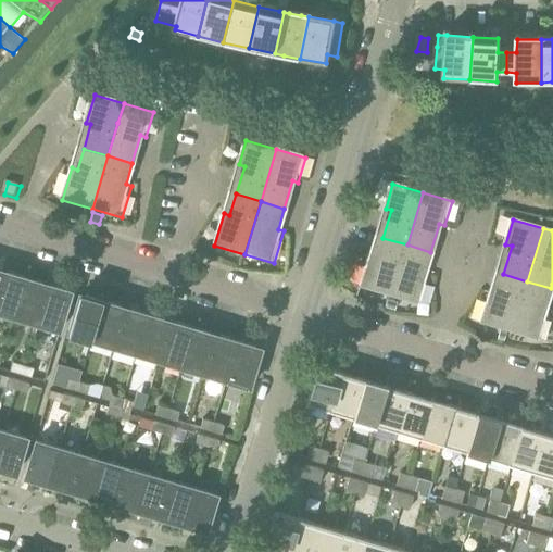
[(376,259),(371,256),(361,289),(391,298),(407,245),(382,238),(376,259)]
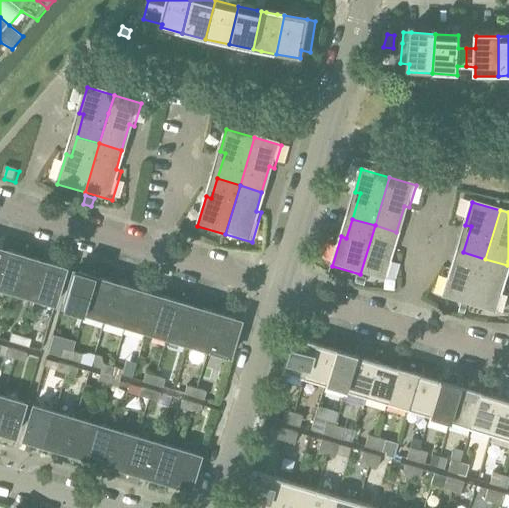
[(391,251),(396,232),(375,225),(360,274),(387,282),(396,253),(391,251)]
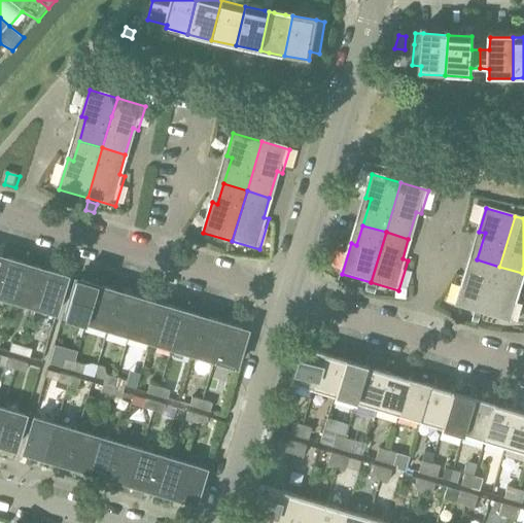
[(0,276),(0,299),(15,304),(26,269),(21,268),(22,265),(5,259),(0,276)]
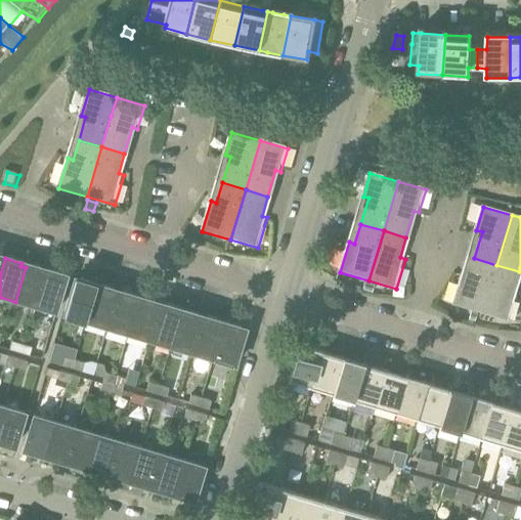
[(453,306),(482,315),(496,265),(474,258),(468,277),(463,276),(453,306)]
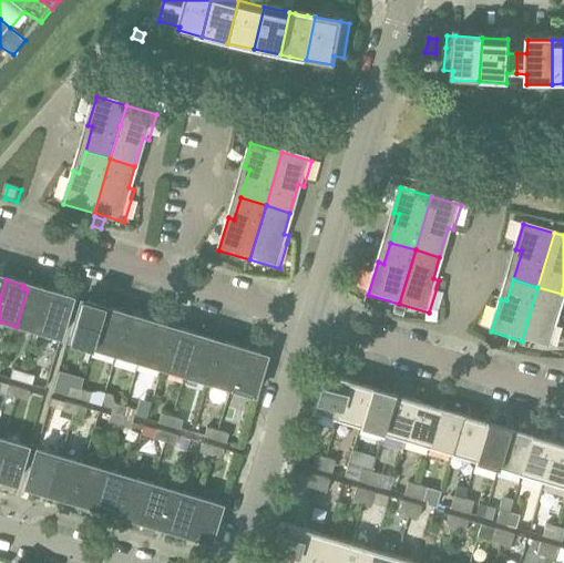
[(537,287),(522,341),(552,350),(562,317),(556,315),(562,294),(537,287)]
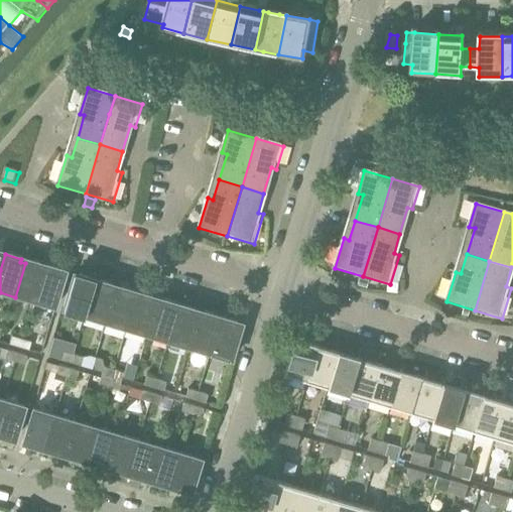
[(25,263),(15,297),(35,303),(46,267),(30,262),(29,264),(25,263)]
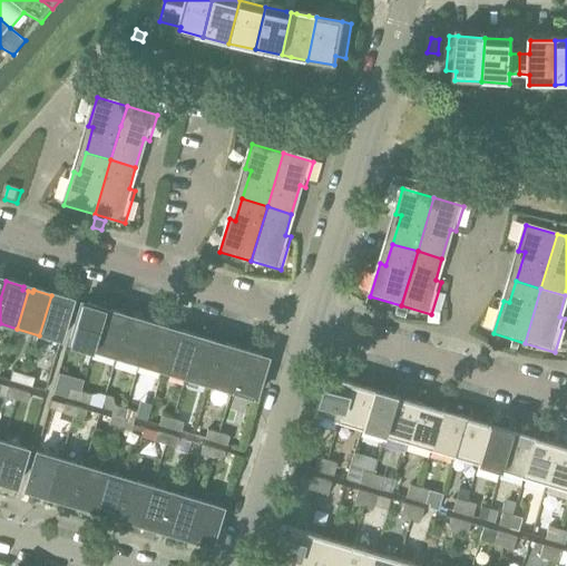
[(39,335),(64,342),(75,305),(69,303),(69,300),(51,295),(39,335)]
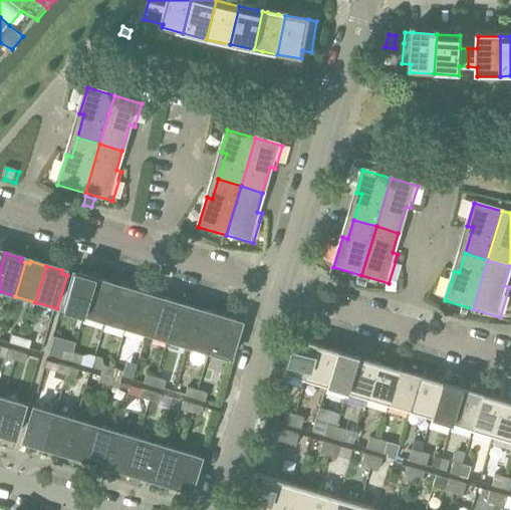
[(65,311),(86,317),(97,281),(81,276),(80,279),(75,277),(65,311)]
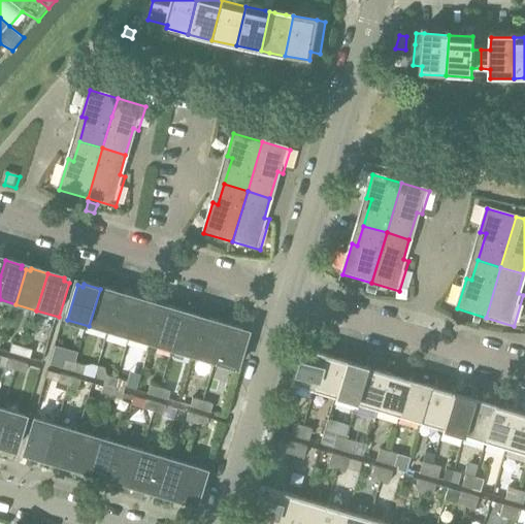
[(380,290),(370,288),(368,294),(378,297),(380,290)]
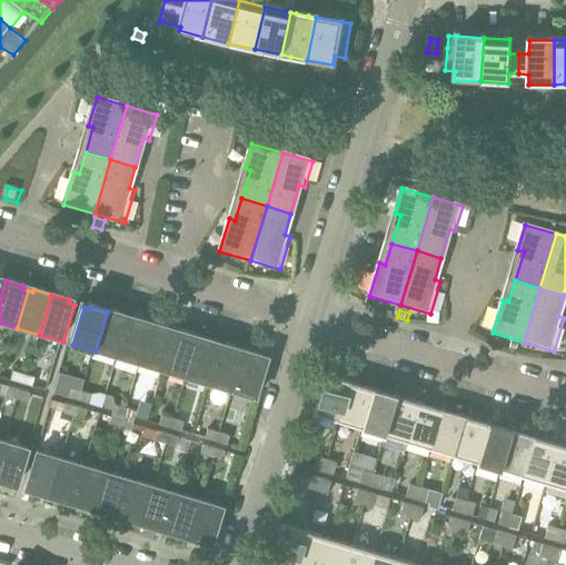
[(108,311),(96,352),(119,359),(130,321),(126,320),(127,317),(108,311)]
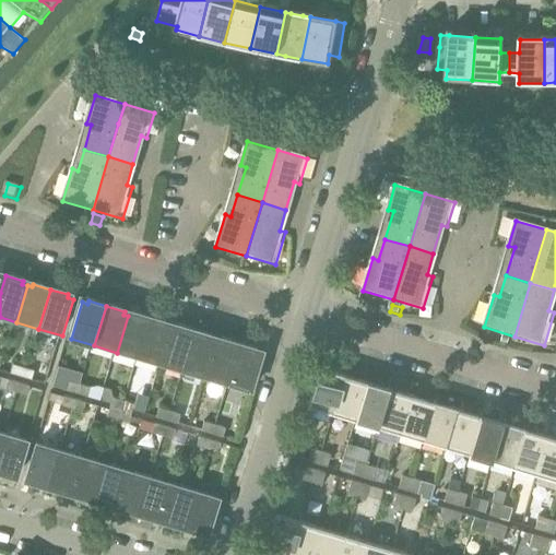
[(117,353),(140,359),(152,319),(133,315),(133,317),(128,316),(117,353)]
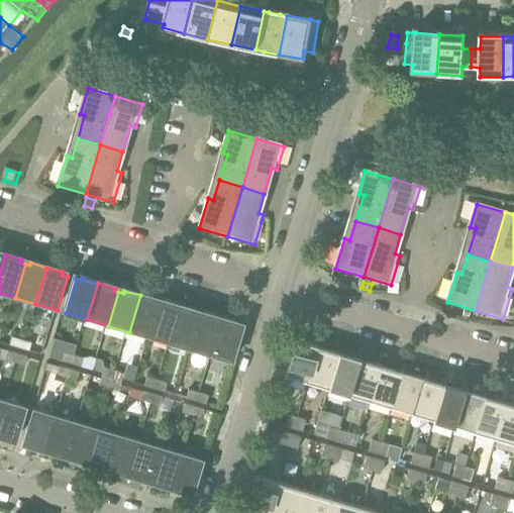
[(140,295),(129,332),(149,338),(161,304),(156,303),(157,300),(140,295)]
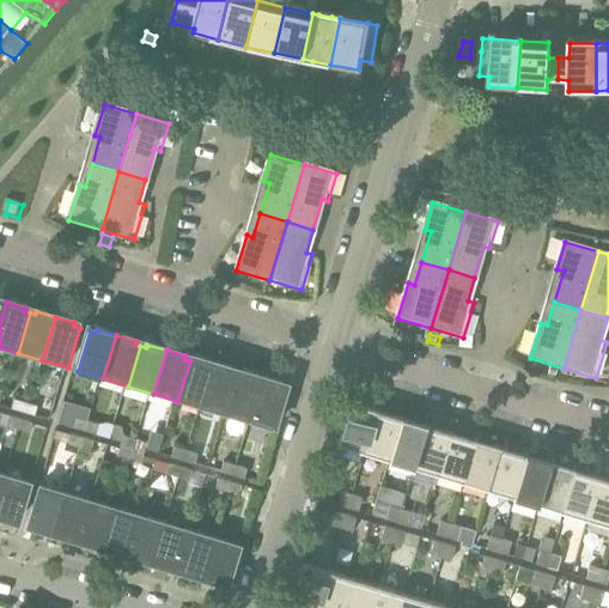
[(190,360),(177,401),(202,408),(215,365),(196,359),(195,362),(190,360)]
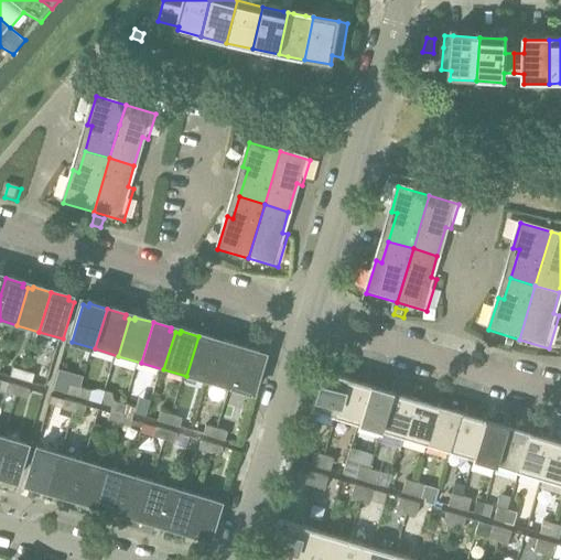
[(186,376),(209,383),(220,345),(215,344),(216,341),(198,336),(186,376)]
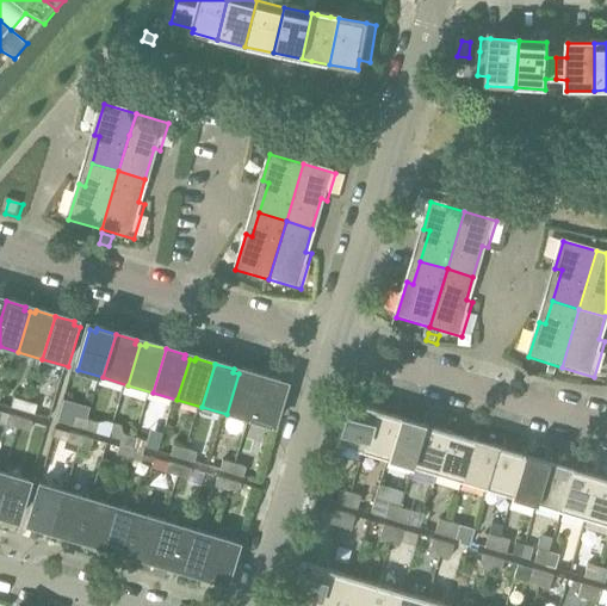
[(239,373),(227,414),(252,421),(264,378),(245,372),(243,376),(239,373)]
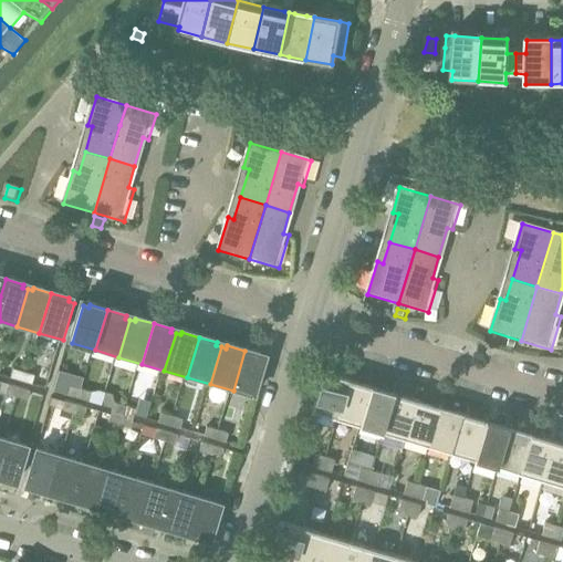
[(257,398),(268,361),(262,358),(263,356),(244,351),(233,391),(257,398)]
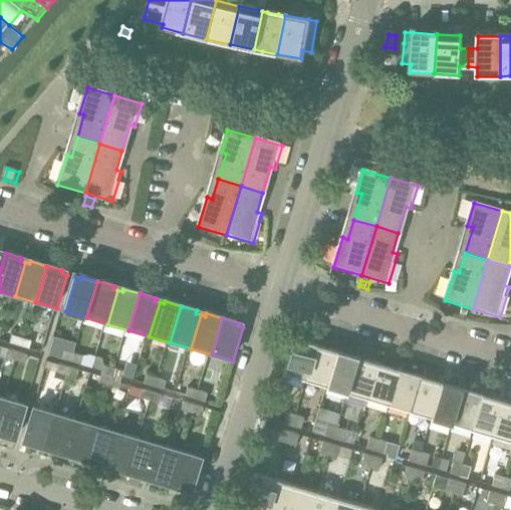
[(12,345),(22,348),(24,340),(14,337),(12,345)]
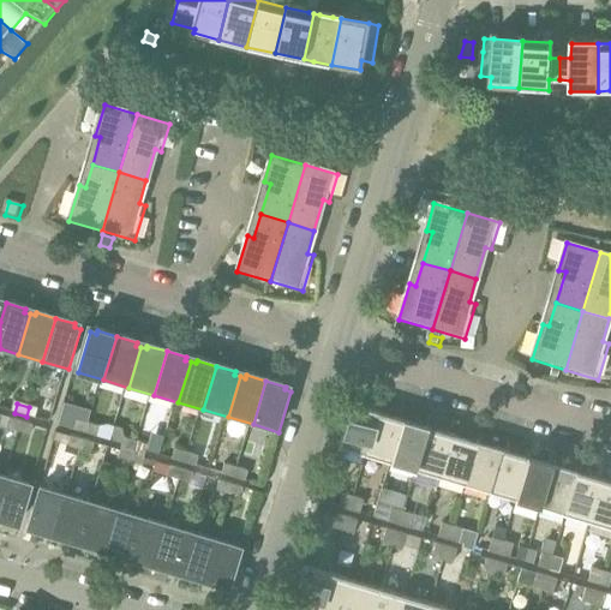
[(29,407),(27,417),(37,420),(41,411),(29,407)]
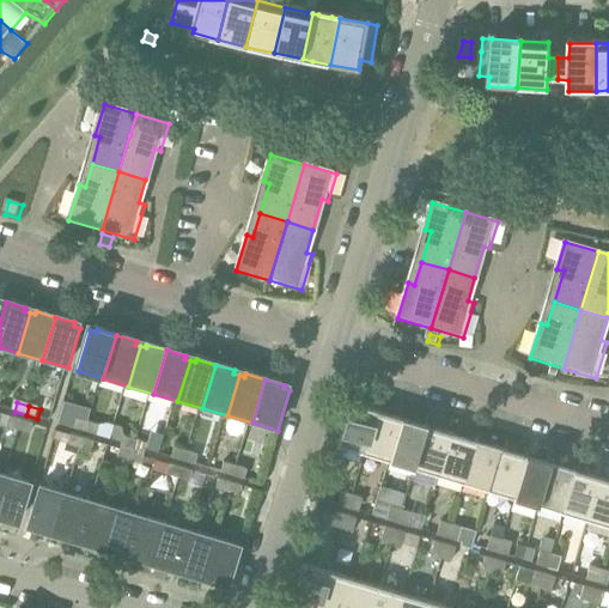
[(367,455),(381,414),(354,407),(339,458),(365,467),(367,455)]
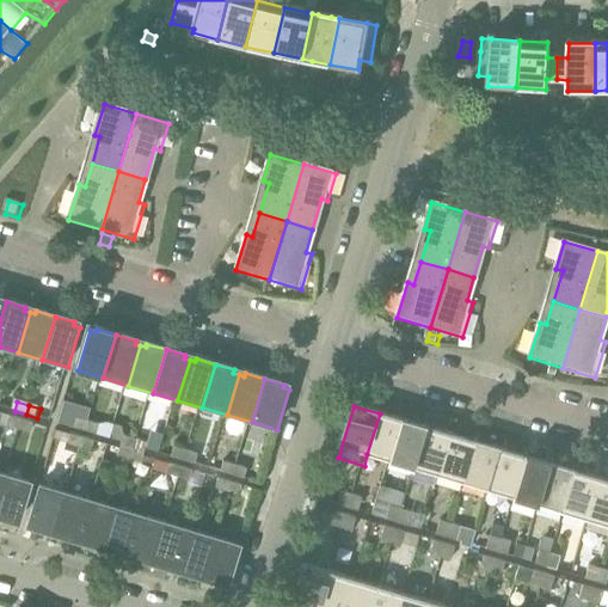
[(404,421),(380,414),(367,454),(392,461),(404,421)]
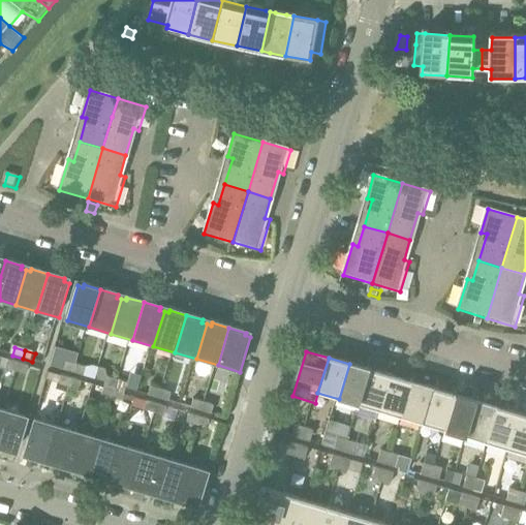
[(21,365),(10,362),(7,370),(18,374),(21,365)]
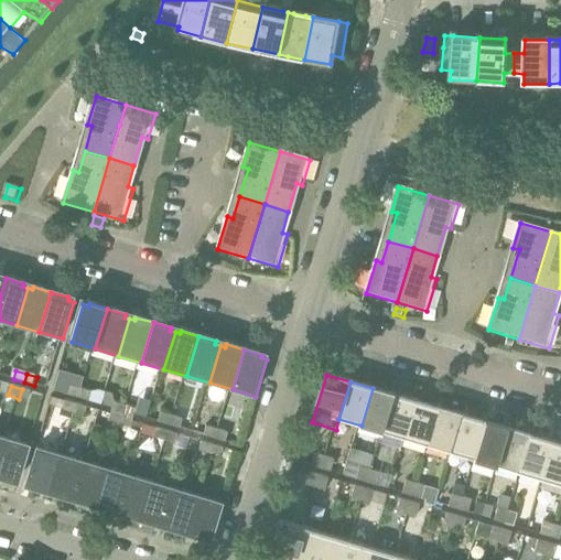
[(69,397),(81,399),(83,391),(72,388),(69,397)]
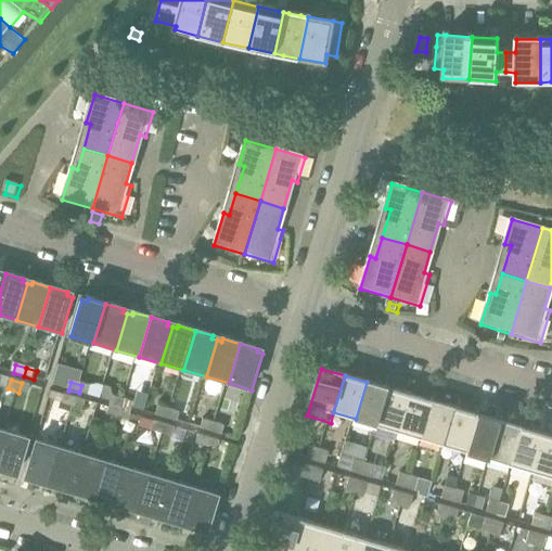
[(379,425),(389,388),(367,382),(356,419),(379,425)]
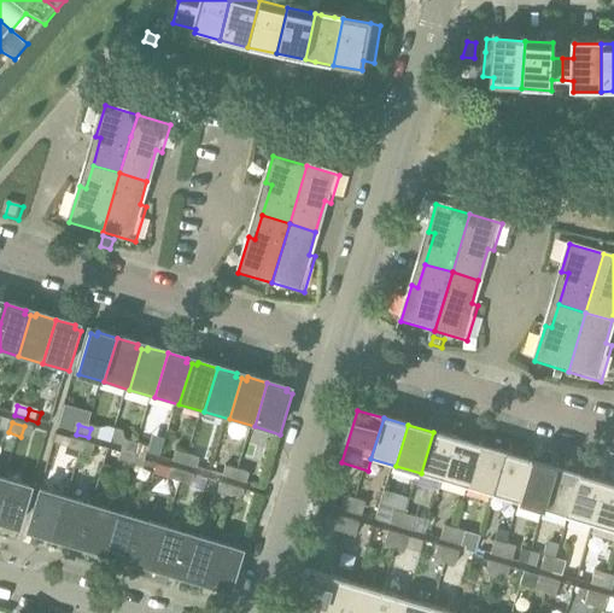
[(36,430),(24,426),(21,437),(33,441),(36,430)]
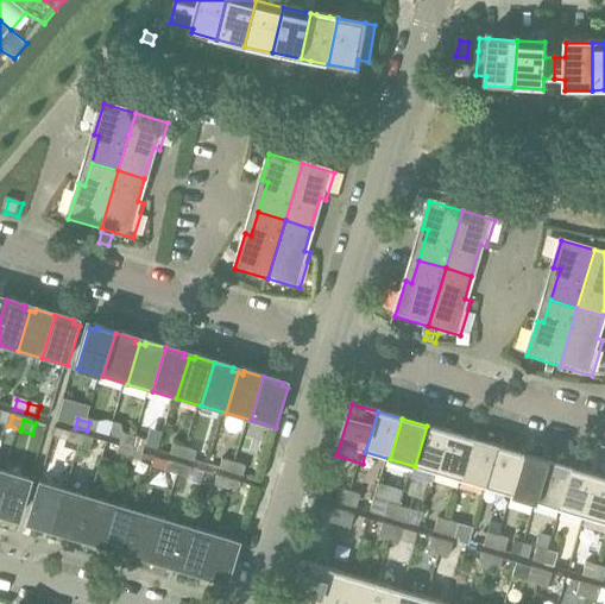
[(101,425),(89,422),(87,431),(98,434),(101,425)]
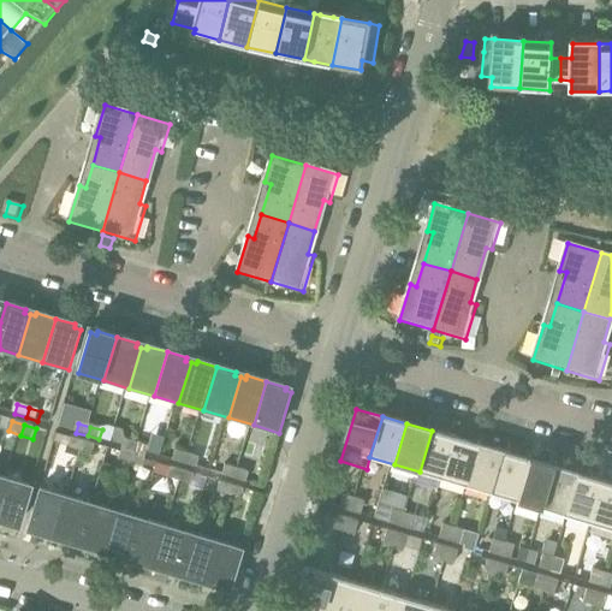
[(457,439),(432,431),(420,472),(444,480),(457,439)]
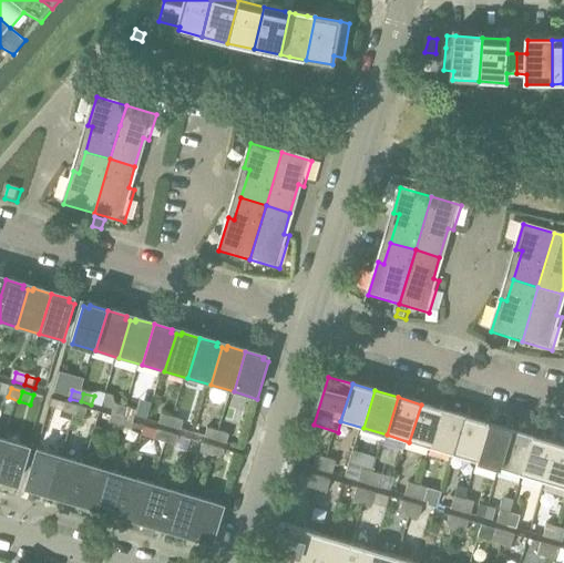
[(65,415),(75,418),(79,409),(68,406),(68,405),(54,401),(51,409),(65,413),(65,415)]
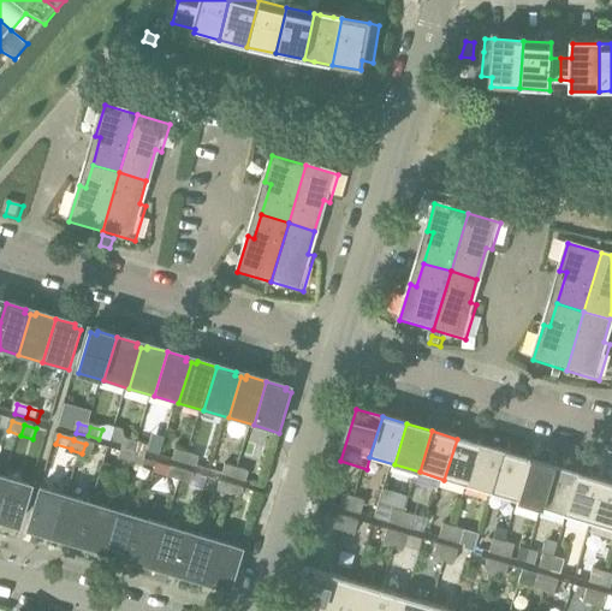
[(469,487),(481,446),(457,439),(444,480),(469,487)]
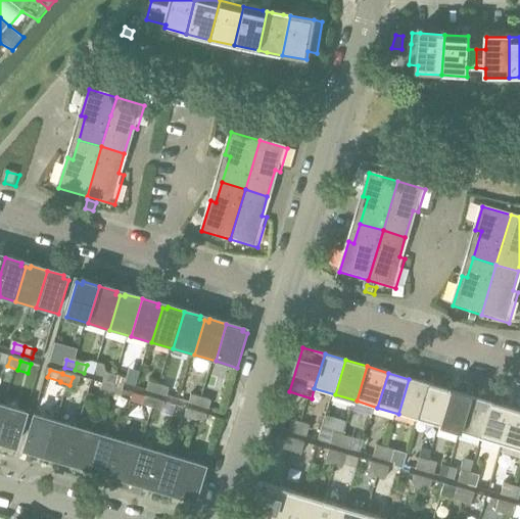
[(117,378),(108,375),(105,383),(115,386),(117,378)]
